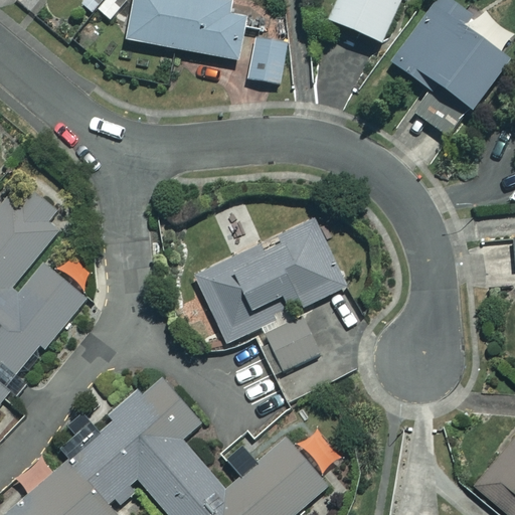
[(245,6),(215,0),(134,0),(126,39),(235,60),(245,6)]
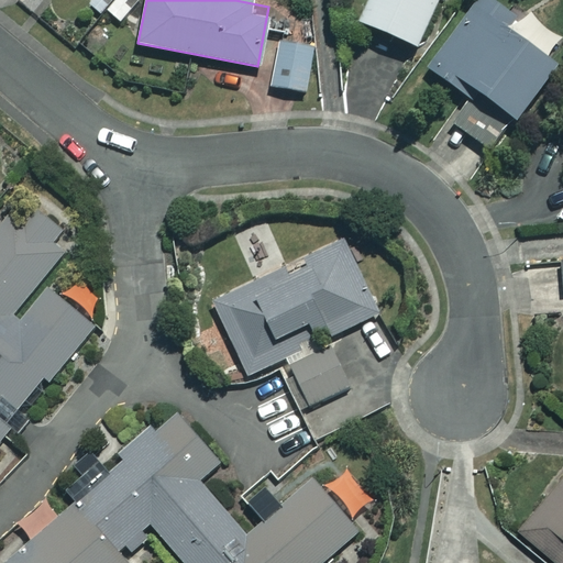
[(437,0),(366,0),(357,21),(415,47),(437,0)]
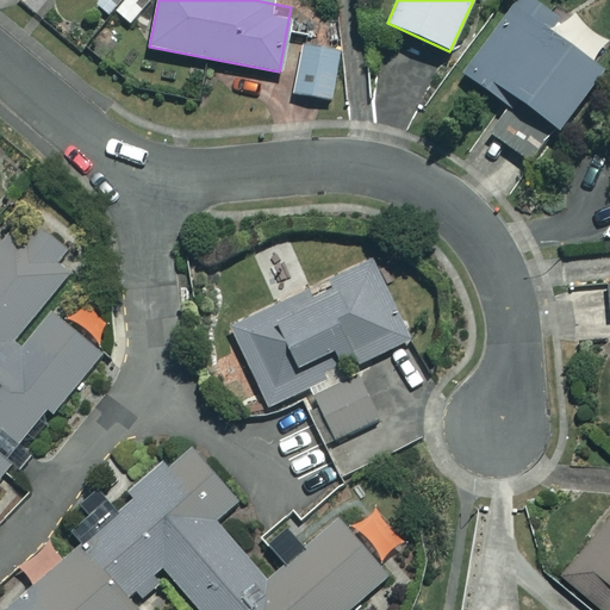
[(559,12),(541,0),(514,0),(462,75),(512,109),(493,136),(535,165),(602,68),(546,30),(559,12)]
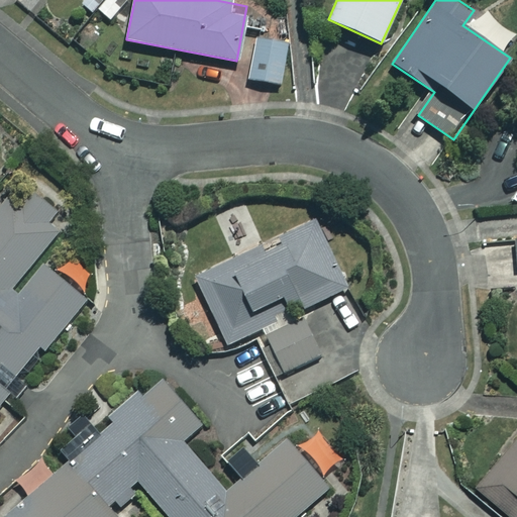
[(288,45),(254,41),(249,81),(283,85),(288,45)]
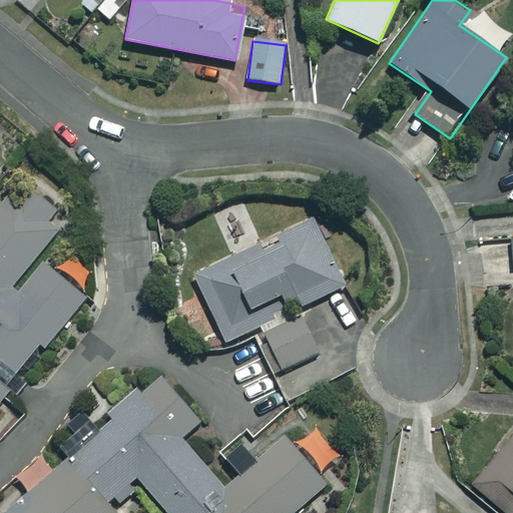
[(58,252),(2,203),(0,205),(0,409),(81,317),(36,278),(58,252)]
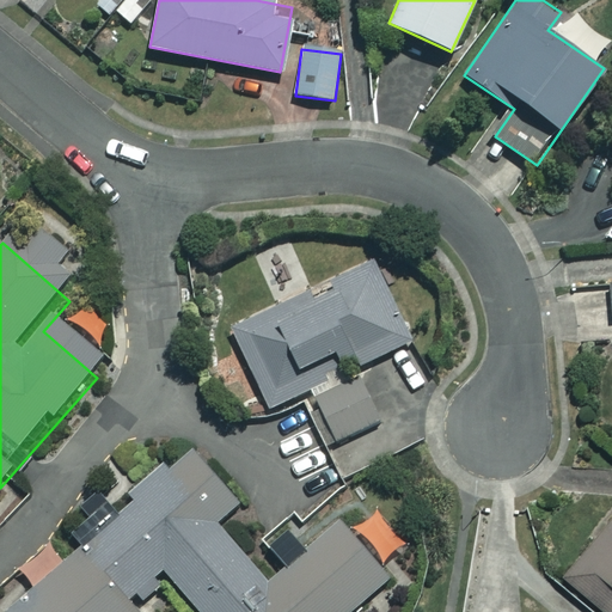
[(410,342),(372,263),(232,330),(270,410),(311,390),(300,368),(337,352),(347,372),(410,342)]
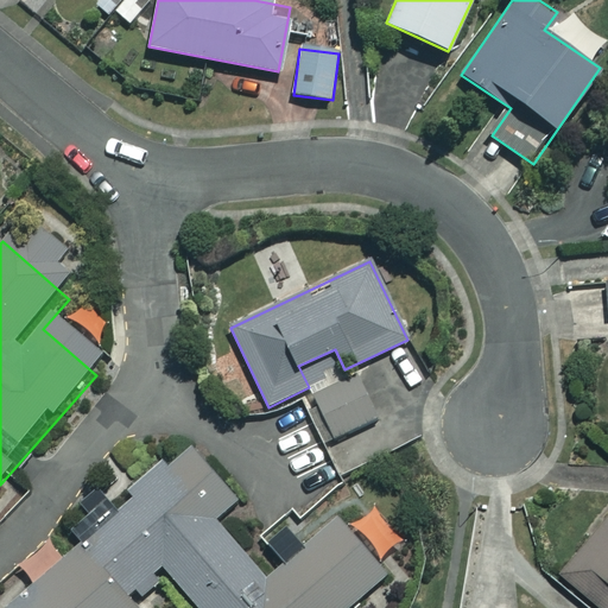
[(379,418),(358,374),(312,394),(333,439),(379,418)]
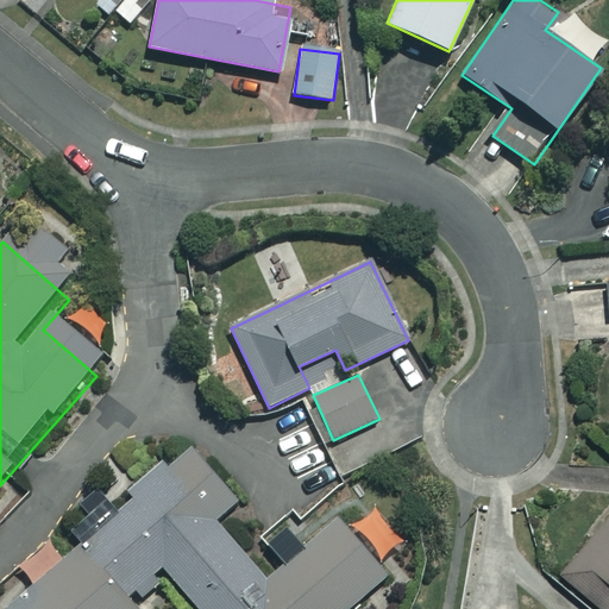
[(366,439),(336,456),(345,472),(375,456),(366,439)]
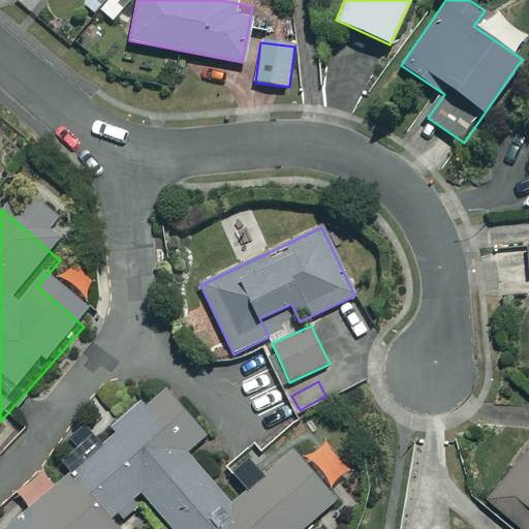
[(237,515),(152,417),(20,528),(313,528),(328,517),(288,470),(237,515)]
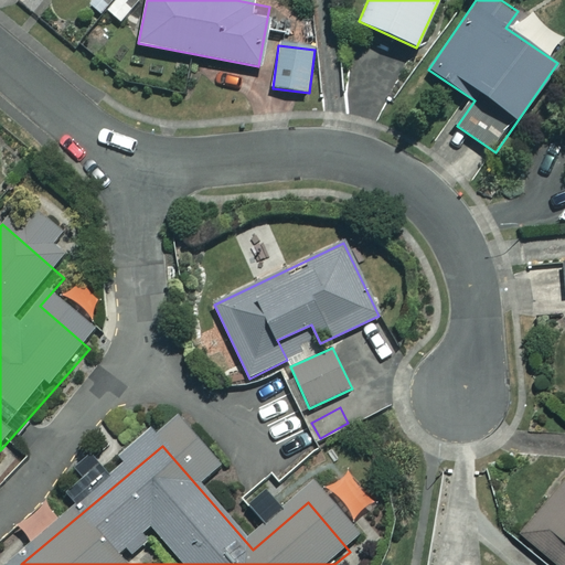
[(564,564),(564,481),(521,533),(560,564),(564,564)]
